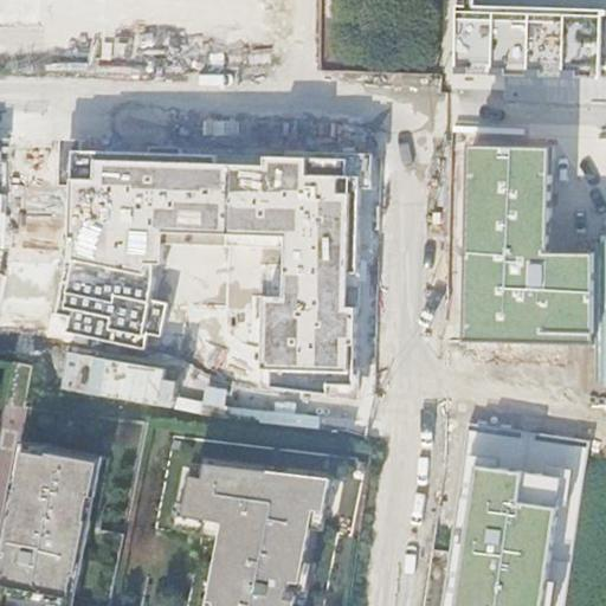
[(605,0),(453,0),(452,75),(605,77),(605,0)]
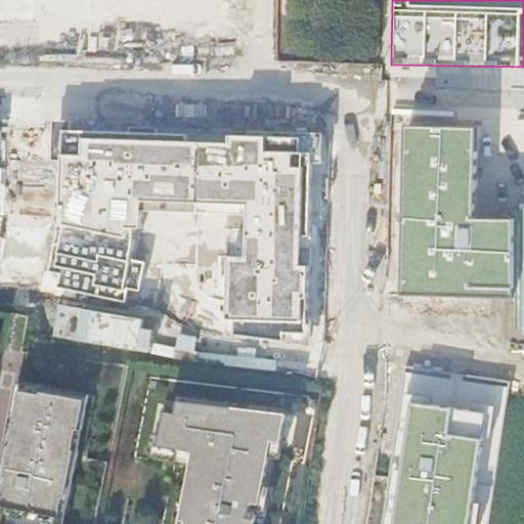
[(518,299),(519,219),(476,217),(478,127),(403,126),(398,295),(518,299)]
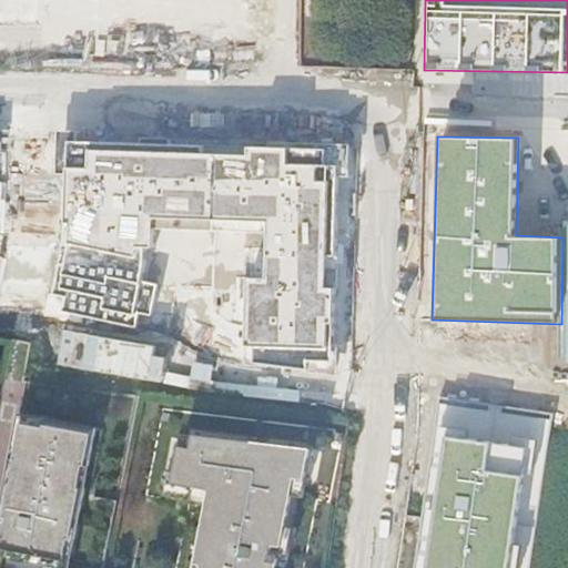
[(67,297),(63,310),(137,328),(139,314),(152,317),(159,285),(139,281),(142,249),(152,249),(154,217),(264,221),(263,279),(246,280),(245,364),(337,376),(336,277),(336,178),(348,178),(350,144),(328,144),(321,144),(66,142),(63,223),(53,294),(67,297)]
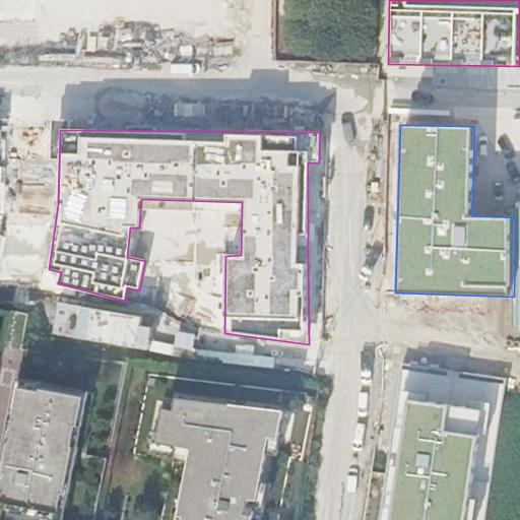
[(484,519),(507,382),(403,369),(381,519),(484,519)]
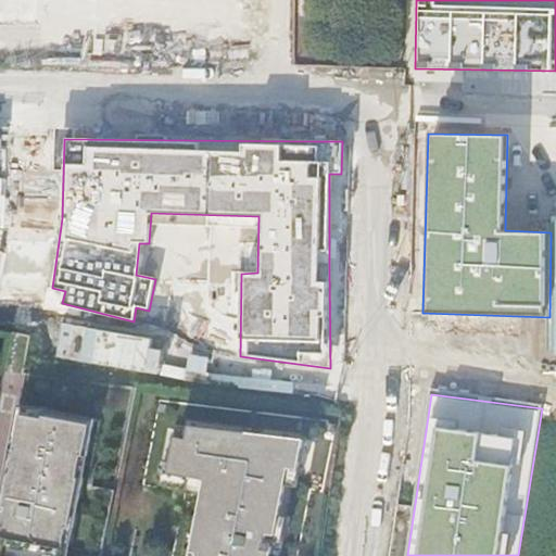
[(0,555),(101,555),(131,407),(20,396),(12,433),(0,498),(0,555)]
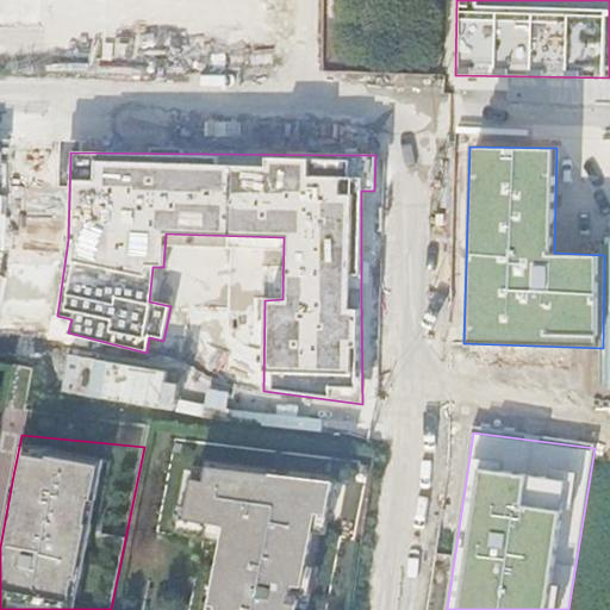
[(185,448),(175,446),(173,455),(184,456),(185,448)]
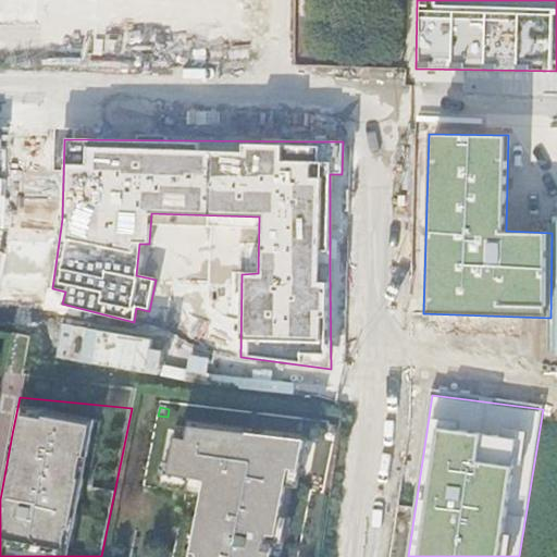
[(337,429),(329,425),(326,434),(336,435),(337,429)]
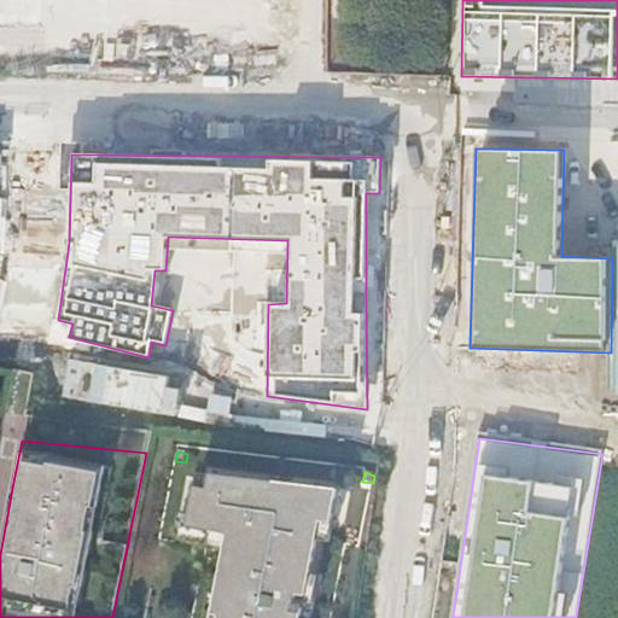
[(339,491),(200,476),(198,489),(192,517),(181,514),(178,532),(179,536),(181,541),(187,543),(227,551),(215,614),(208,612),(207,617),(310,617),(321,577),(312,576),(315,559),(319,542),(331,544),(336,523),(333,523),(339,491)]
